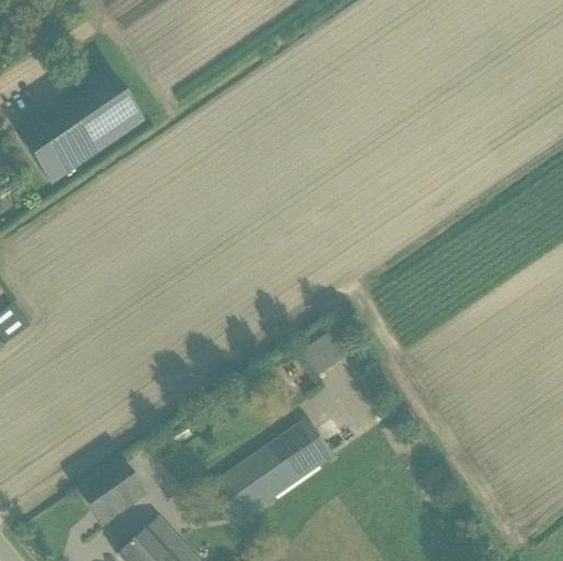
[(52,183),(146,119),(108,63),(68,91),(72,96),(57,106),(53,101),(13,127),(52,183)]
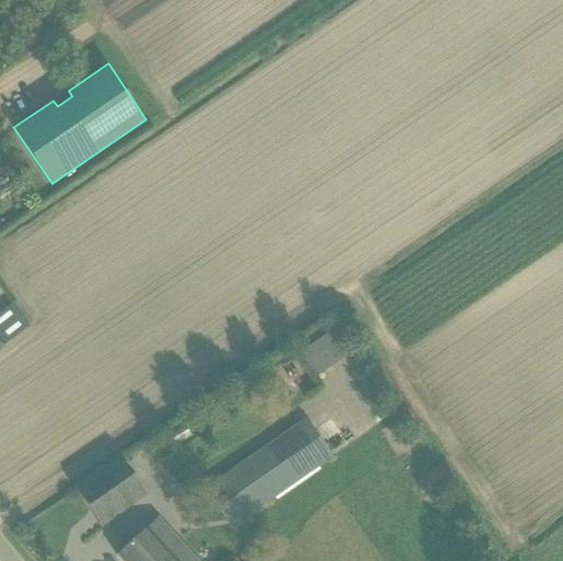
[(0,345),(28,323),(13,305),(0,315),(0,345)]
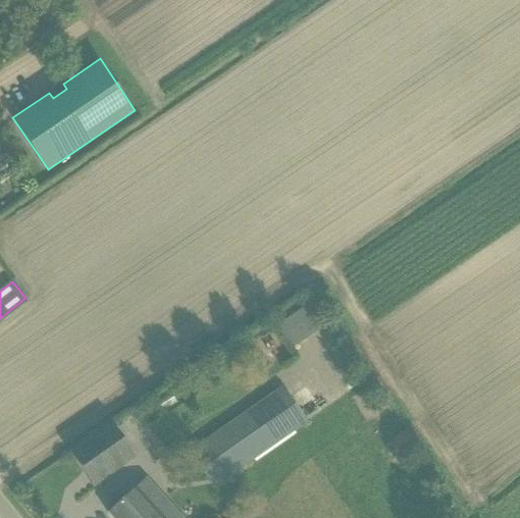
[(319,302),(287,325),(304,349),(336,324),(319,302)]
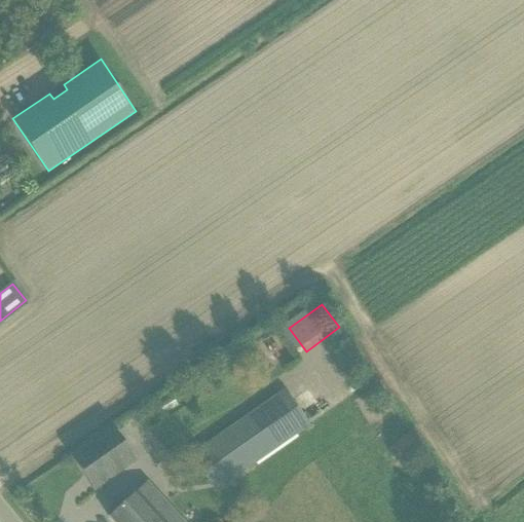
[(216,490),(254,463),(263,457),(310,423),(285,387),(191,453),(216,490)]
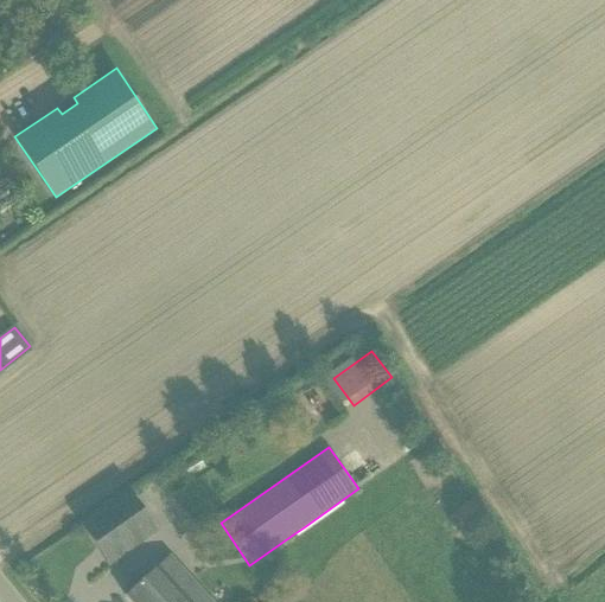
[(129,490),(82,523),(110,563),(159,530),(129,490)]
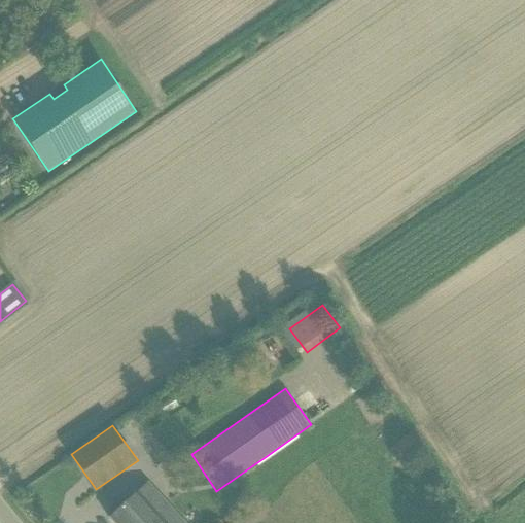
[(111,516),(116,522),(186,522),(148,482),(111,516)]
